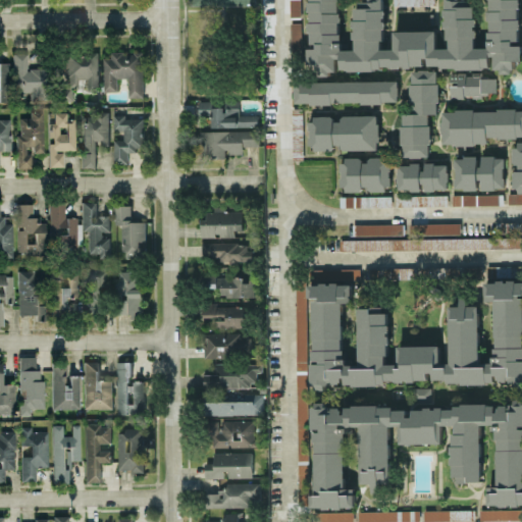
[(301,16),(301,0),(290,0),(290,16),(301,16)]
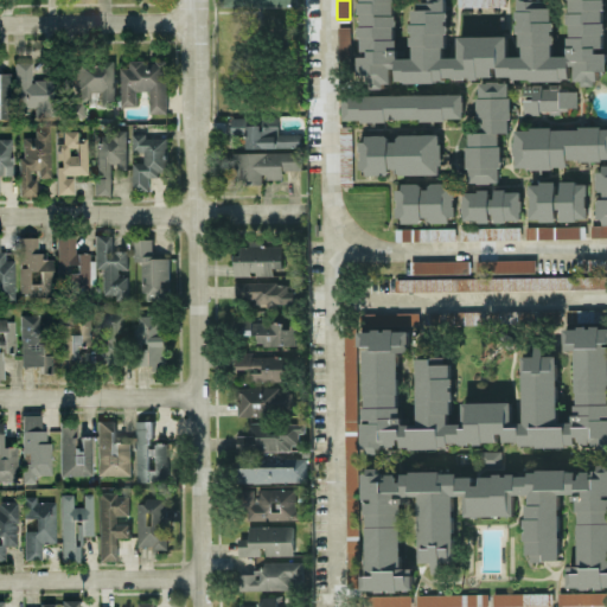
[(359,0),(362,82),(387,89),(393,68),(400,80),(568,76),(574,80),(585,83),(606,70),(606,68),(606,52),(604,0),(566,0),(567,55),(554,55),(553,4),(541,0),(517,0),(519,55),(508,56),(506,34),(458,36),(459,56),(447,56),(445,0),(428,0),(411,10),(413,57),(401,57),(398,0),(359,0)]
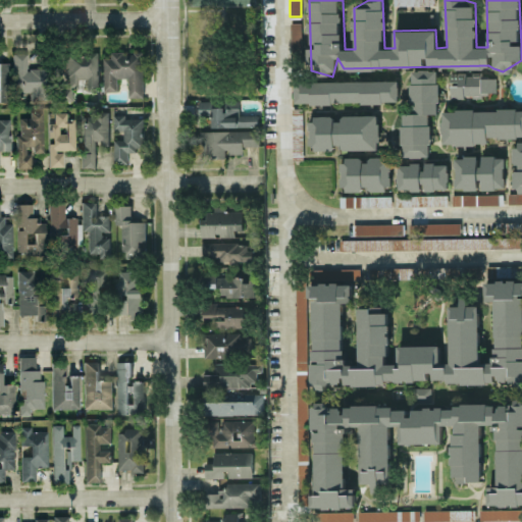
[(143,51),(128,51),(111,51),(111,58),(103,58),(104,91),(117,91),(117,77),(127,77),(127,96),(144,96),(143,51)]
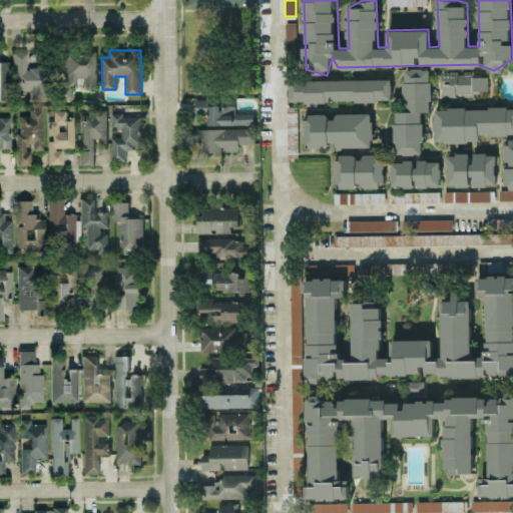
[(96,51),(64,52),(65,83),(59,83),(60,98),(72,98),(71,86),(78,86),(78,77),(85,77),(85,89),(96,89),(96,51)]
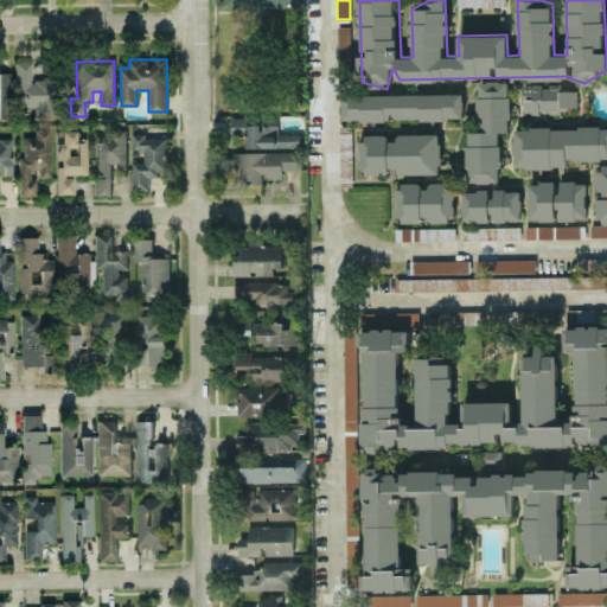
[(32,62),(17,62),(16,107),(36,107),(36,115),(59,115),(59,80),(32,78),(32,62)]
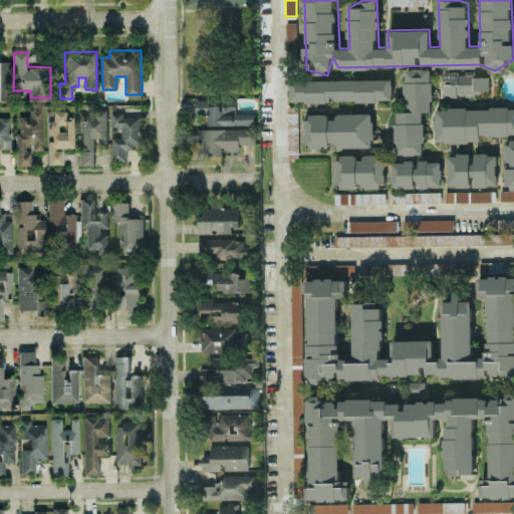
[(0,99),(9,99),(9,62),(0,62),(0,99)]
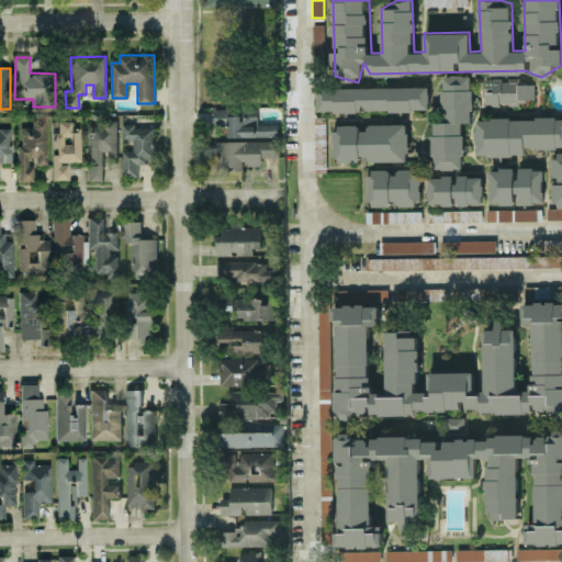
[(461,169),(463,122),(471,122),(472,75),(442,75),(441,122),(433,121),(431,168),(461,169)]
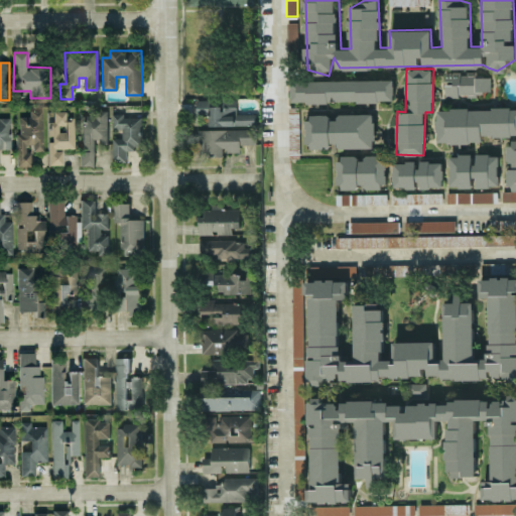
[(490,91),(490,77),(475,77),(475,72),(444,73),(445,96),(477,95),(476,91),(490,91)]
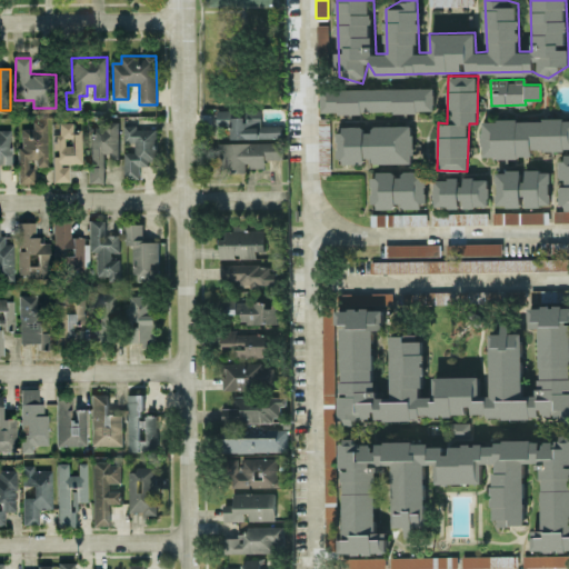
[(433,87),(321,89),(321,112),(433,111),(433,87)]
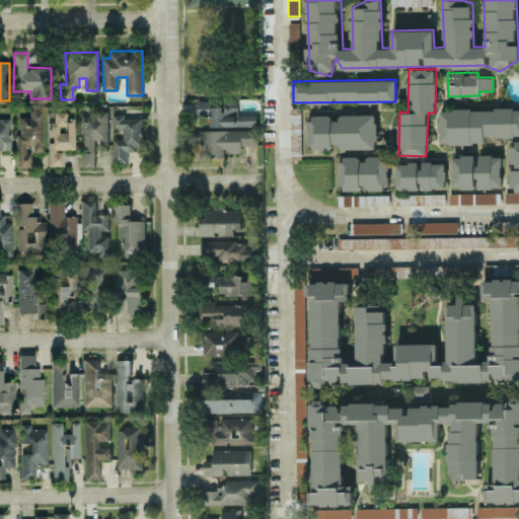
[(257,125),(257,114),(238,114),(238,99),(198,100),(198,115),(210,114),(211,126),(257,125)]
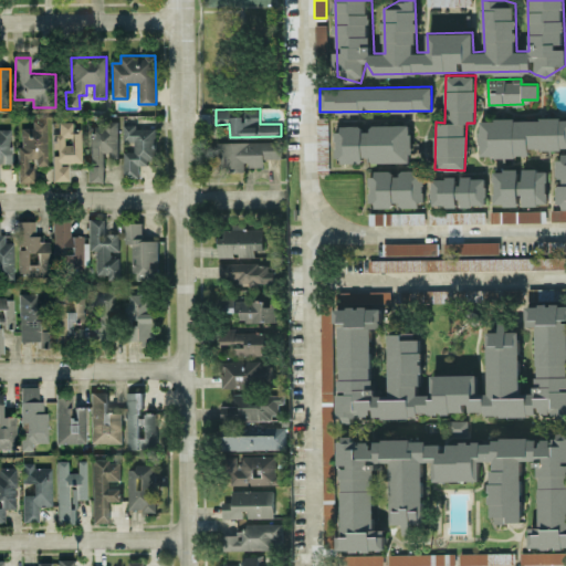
[(479,156),(528,156),(528,148),(565,147),(565,117),(479,118),(479,156)]
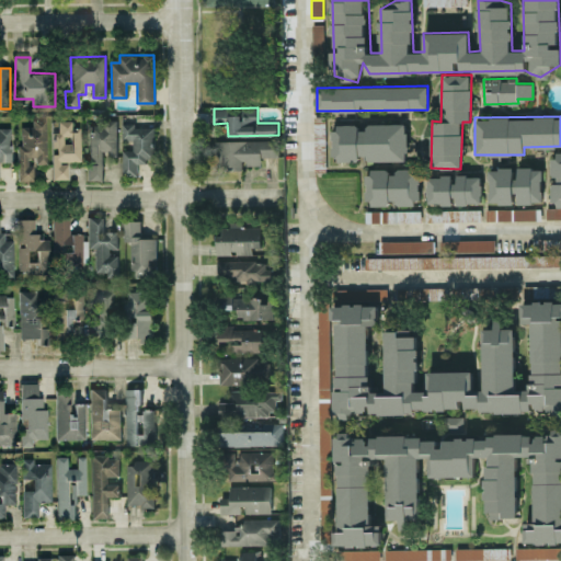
[(46,161),(47,119),(33,119),(33,126),(22,126),(22,146),(19,146),(18,180),(34,181),(34,165),(27,165),(27,161),(46,161)]
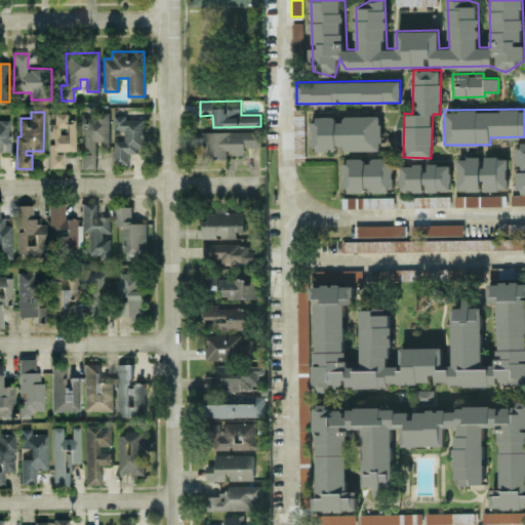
[(64,151),(76,151),(76,119),(68,120),(68,113),(54,113),(55,123),(49,123),(49,167),(64,167),(64,151)]
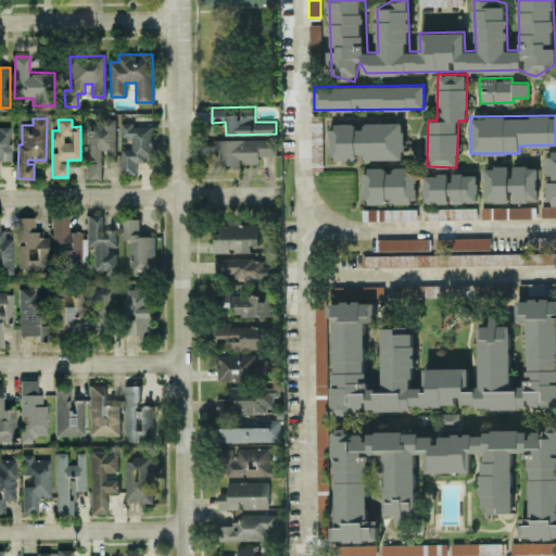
[(102,178),(101,152),(115,152),(115,121),(88,121),(89,178),(102,178)]
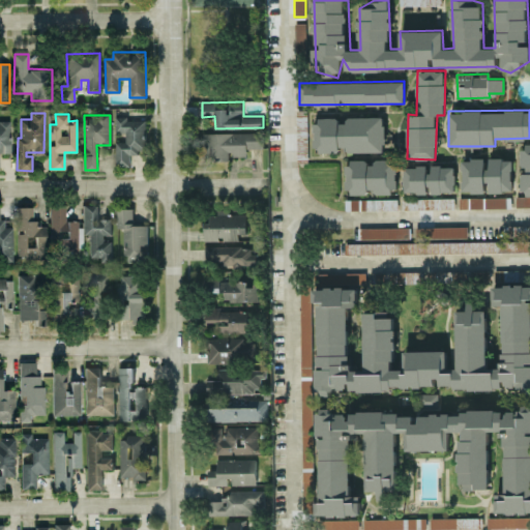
[(115,165),(129,165),(129,153),(145,153),(145,119),(125,119),(125,116),(115,116),(115,131),(125,131),(125,141),(115,141),(115,165)]
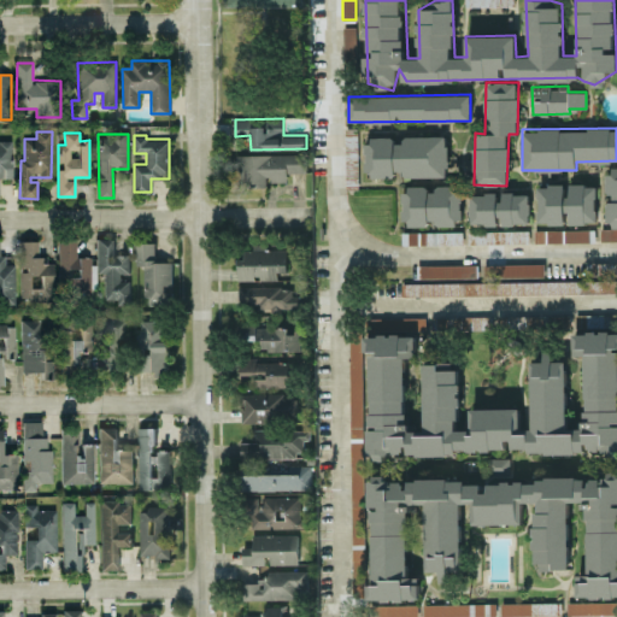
[(447,175),(447,136),(394,137),(365,139),(365,175),(394,175),(394,176),(447,175)]
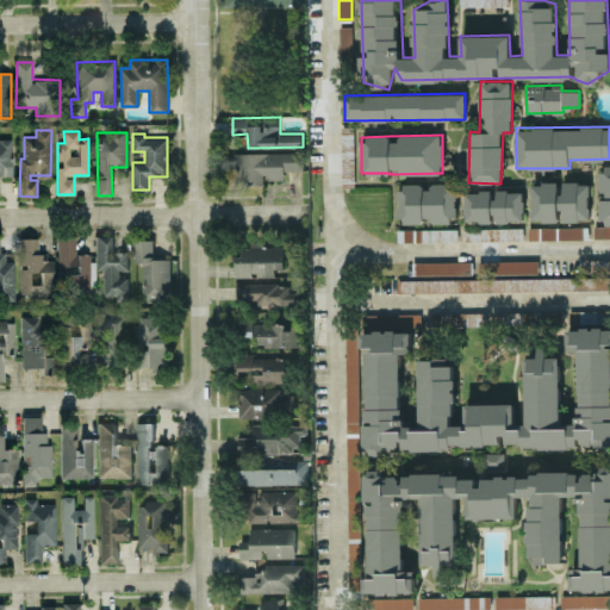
[(12,141),(0,139),(0,175),(12,176),(12,141)]
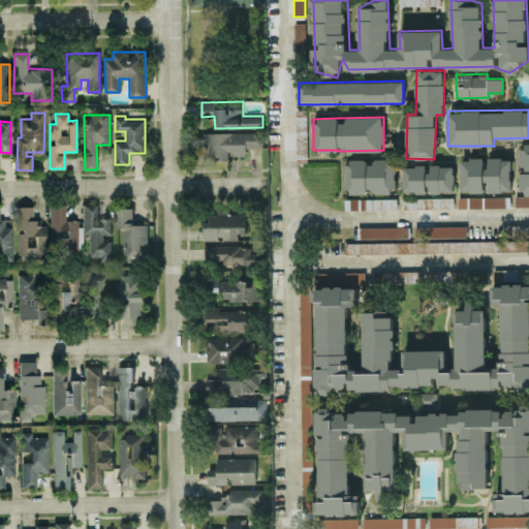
[(201,132),(203,158),(229,158),(229,155),(246,155),(246,148),(263,147),(263,131),(201,132)]
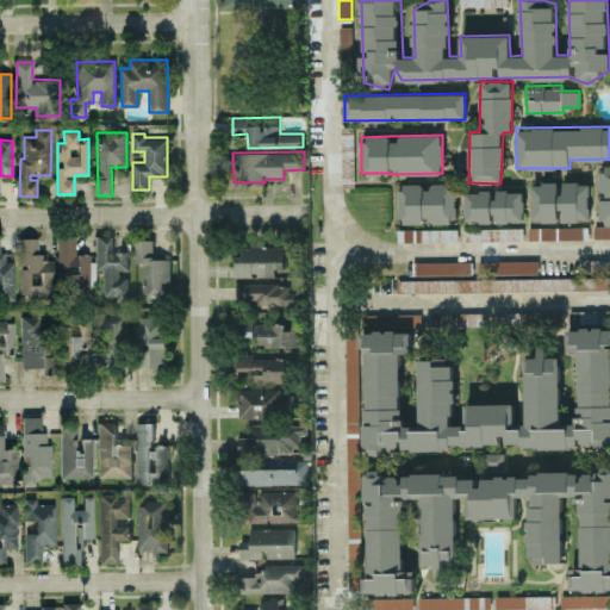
[(593,237),(609,237),(609,166),(598,167),(598,223),(593,223),(593,237)]
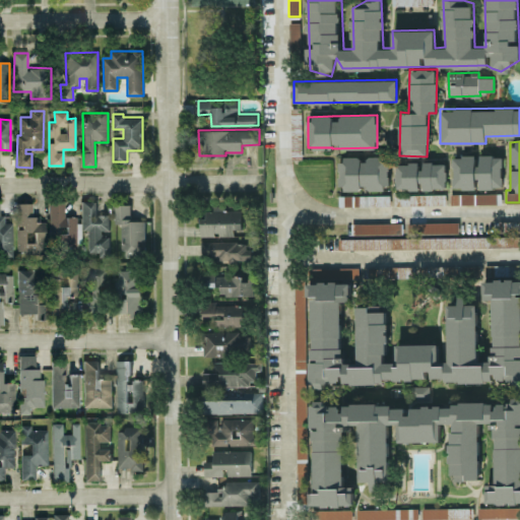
[(453,155),(454,189),(477,188),(476,154),(453,155)]
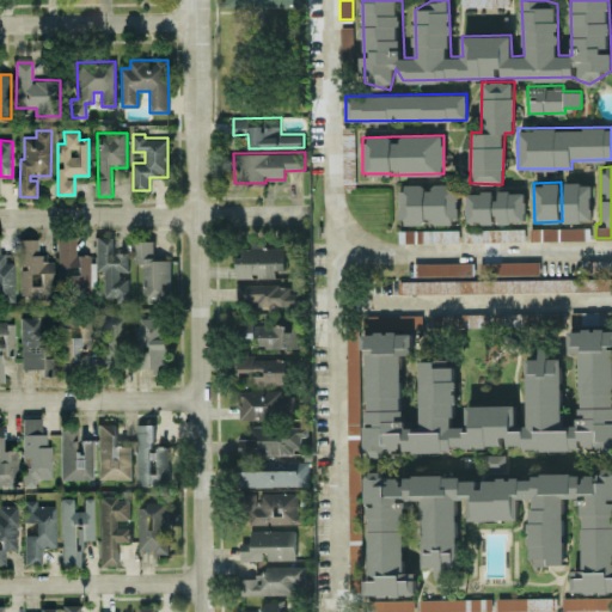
[(592,220),(591,182),(564,183),(564,221),(592,220)]
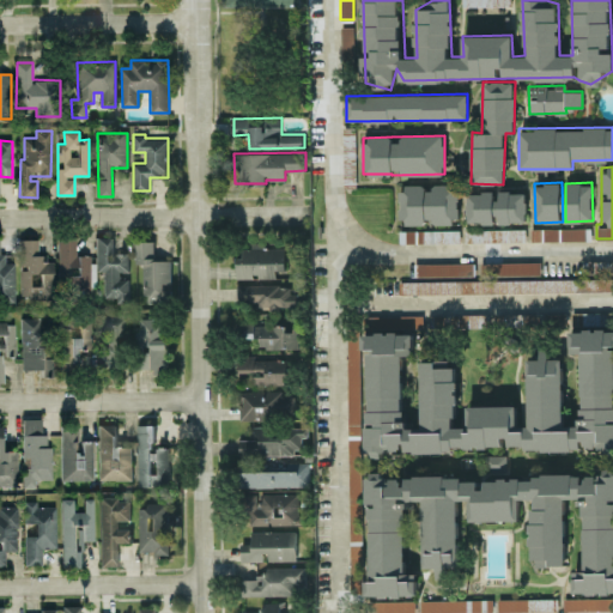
[(456,183),(432,183),(432,187),(401,187),(401,224),(425,224),(425,223),(457,223),(456,183)]
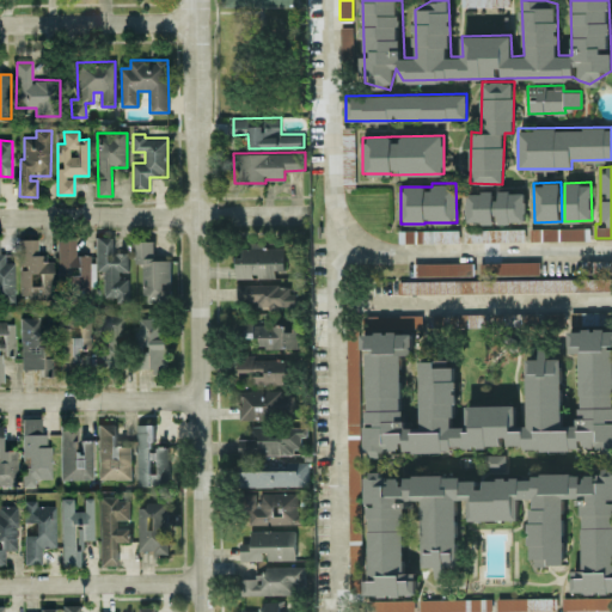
[(525,191),(495,190),(495,191),(466,191),(466,222),(496,222),(496,221),(525,222),(525,191)]
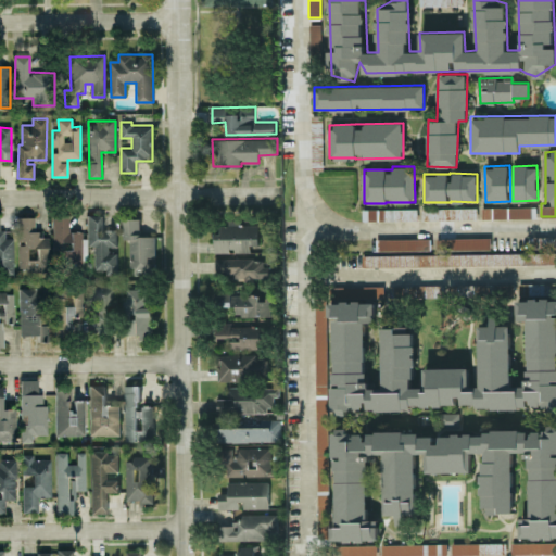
[(481,218),(535,218),(535,206),(481,206),(481,218)]
